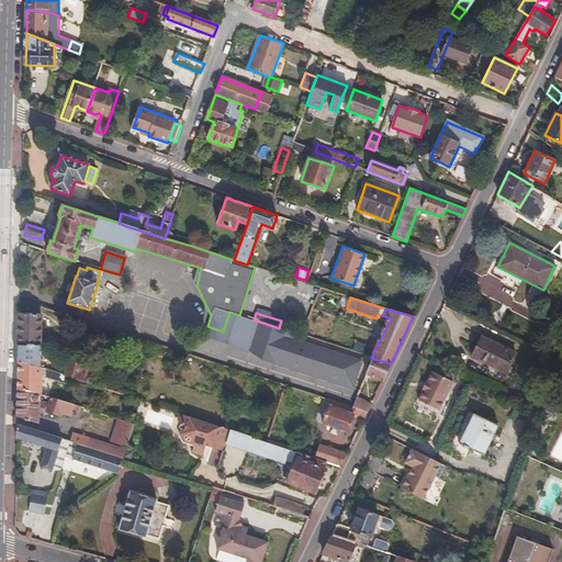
[(40,316),(19,315),(18,346),(40,346),(40,316)]
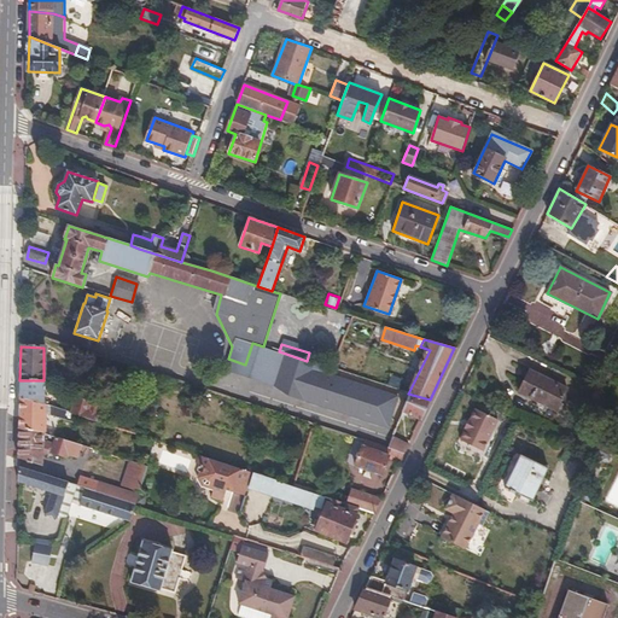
[(296,386),(303,363),(273,354),(266,377),(296,386)]
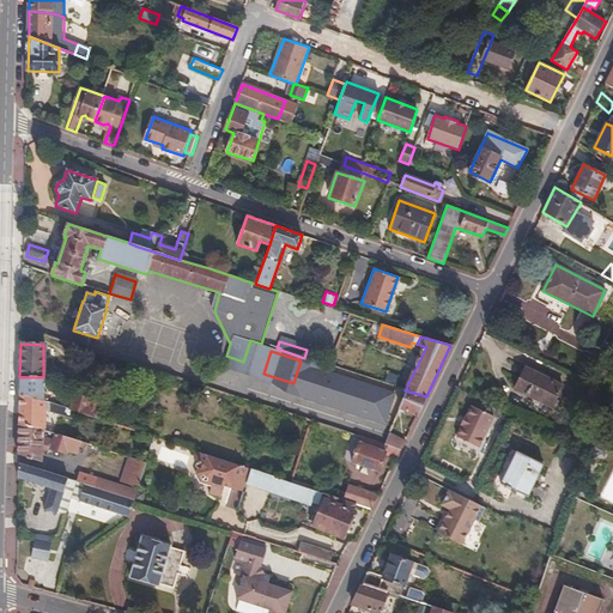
[(370,382),(304,362),(297,384),(363,405),(370,382)]
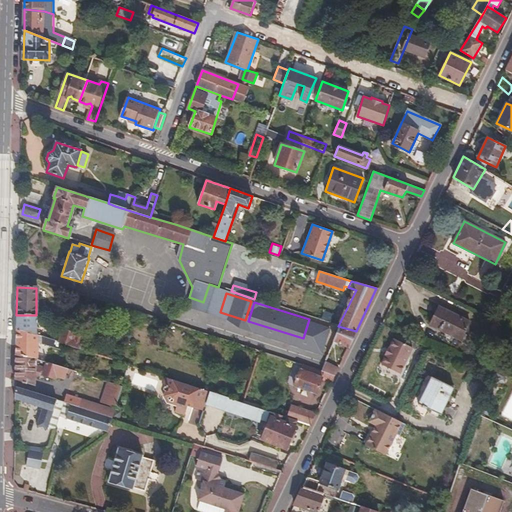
[(460,341),(470,322),(439,306),(429,325),(460,341)]
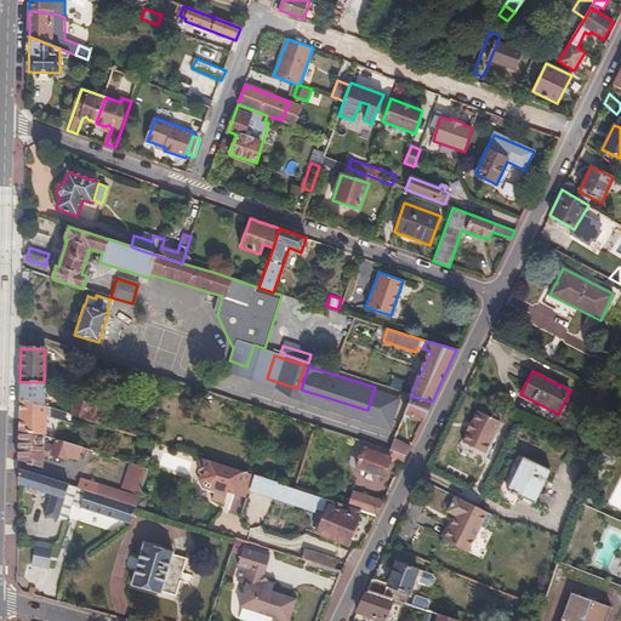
[(44,382),(20,382),(20,399),(44,406),(44,394),(44,382)]
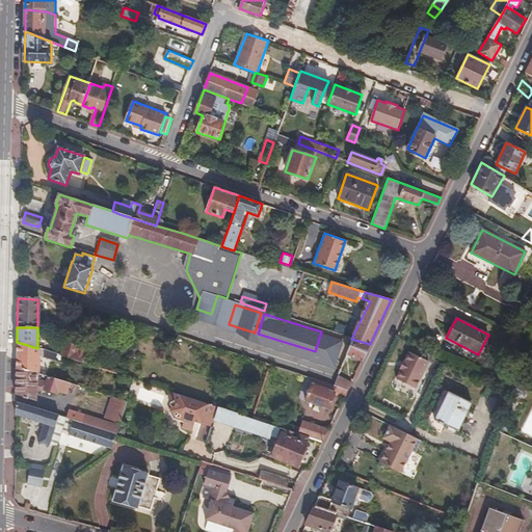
[(340,358),(346,339),(322,331),(316,351),(340,358)]
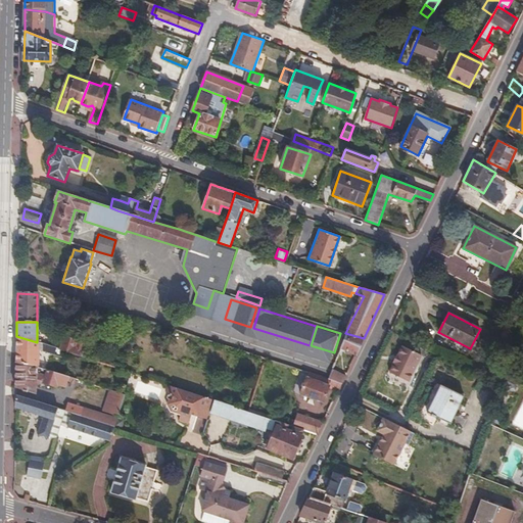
[(506,328),(504,331),(500,339),(505,342),(511,331),(506,328)]
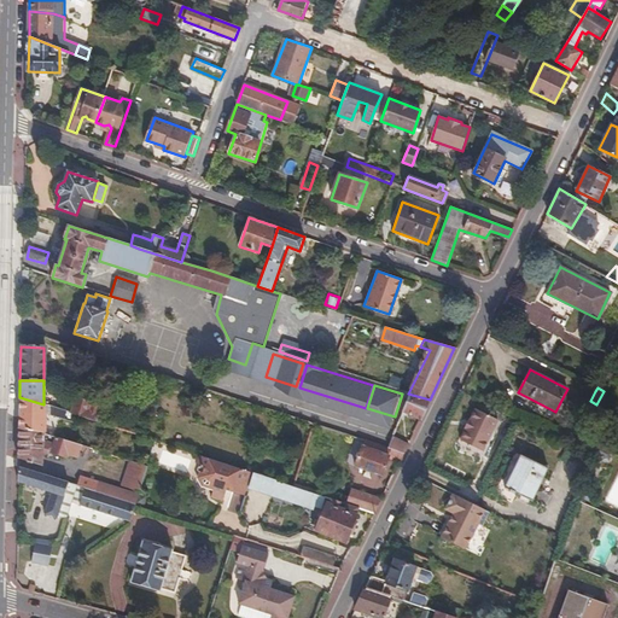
[(401,412),(420,420),(430,400),(408,394),(401,412)]
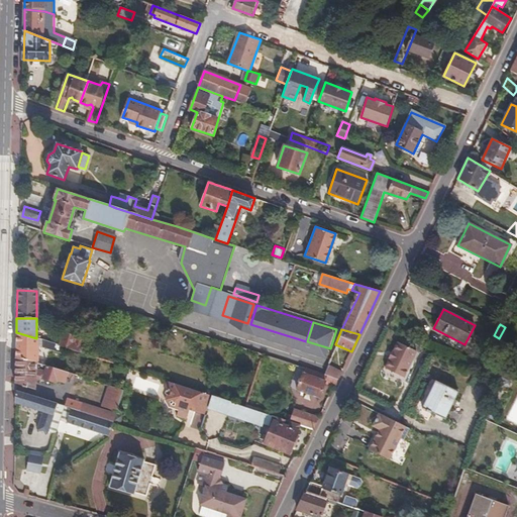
[(36,338),(16,332),(15,357),(35,364),(36,346),(61,352),(62,347),(60,345),(36,338)]
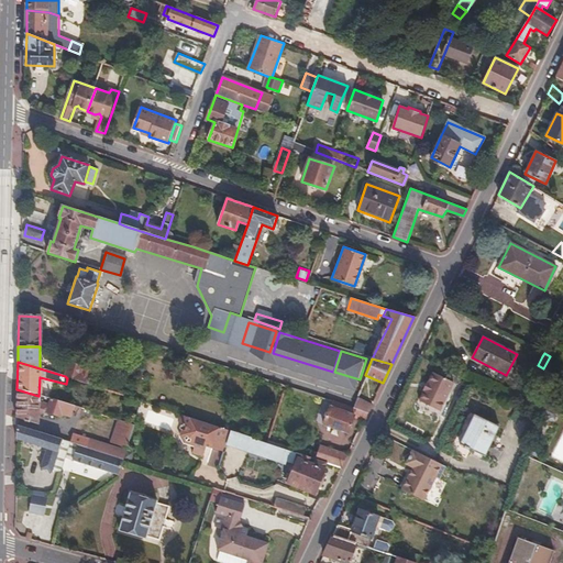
[(68,363),(65,376),(67,378),(88,384),(89,381),(86,379),(88,368),(68,363)]
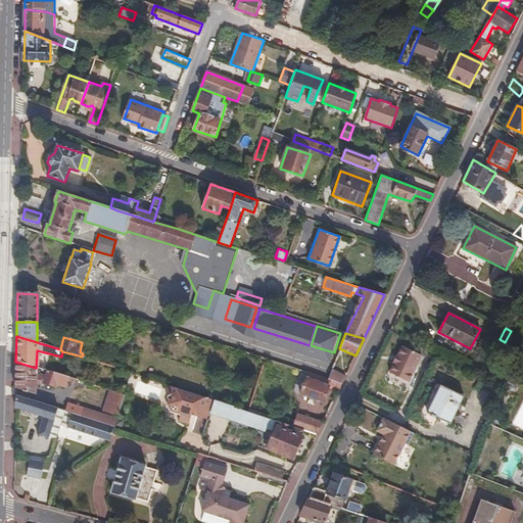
[(388,370),(410,381),(425,353),(403,342),(388,370)]
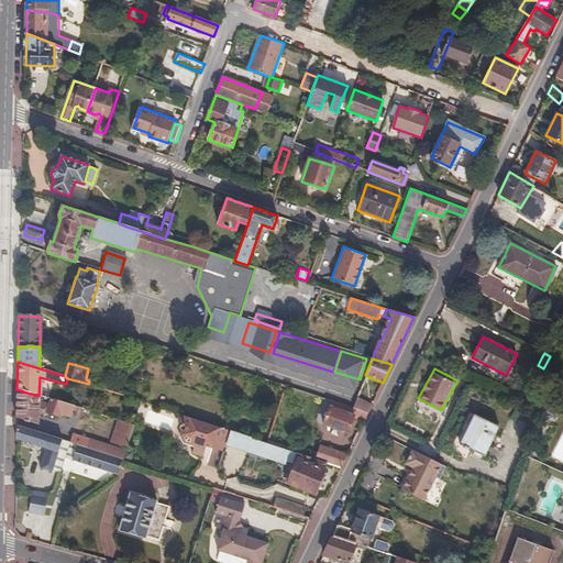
[(39,396),(17,389),(17,418),(37,426),(37,411),(62,418),(63,417),(69,419),(72,412),(75,414),(74,417),(78,418),(81,408),(48,397),(46,403),(37,401),(39,396)]
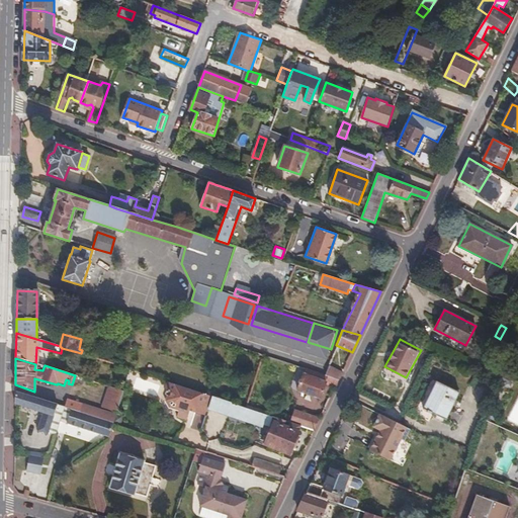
[(325,375),(338,380),(342,370),(328,365),(325,375)]
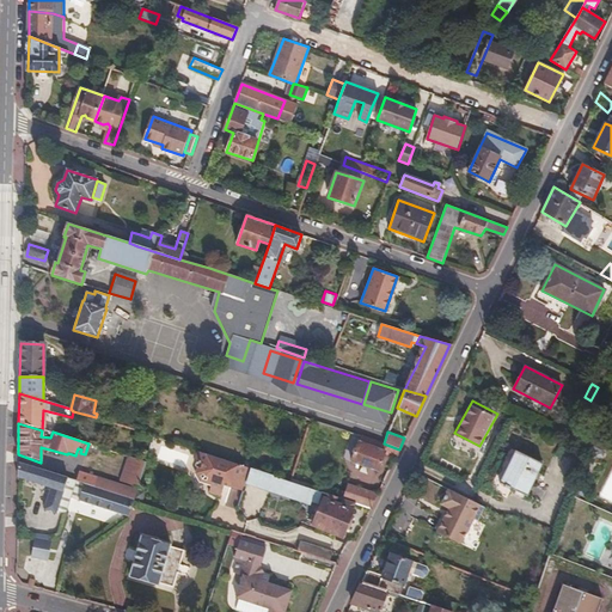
[(385,453),(395,457),(399,450),(384,444),(360,436),(350,461),(378,471),(385,453)]
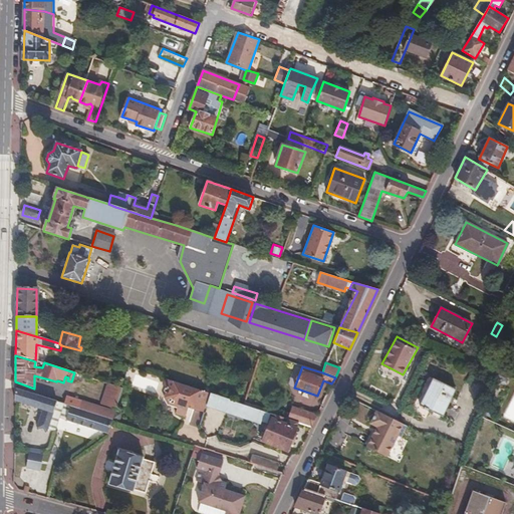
[(468,378),(465,384),(475,390),(478,383),(468,378)]
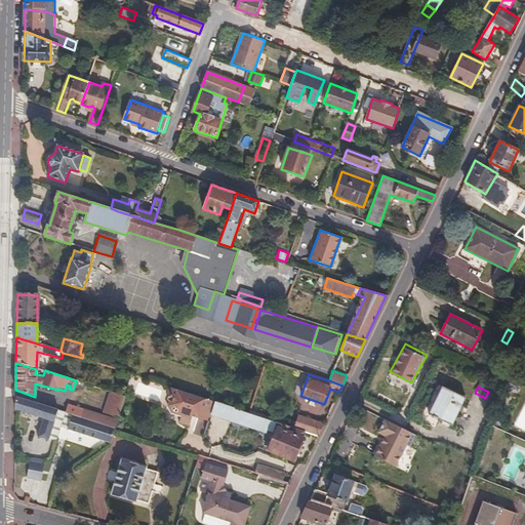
[(193,416),(199,418),(208,421),(211,414),(215,403),(169,388),(165,401),(170,403),(173,410),(179,412),(182,415),(179,421),(190,426),(193,416)]
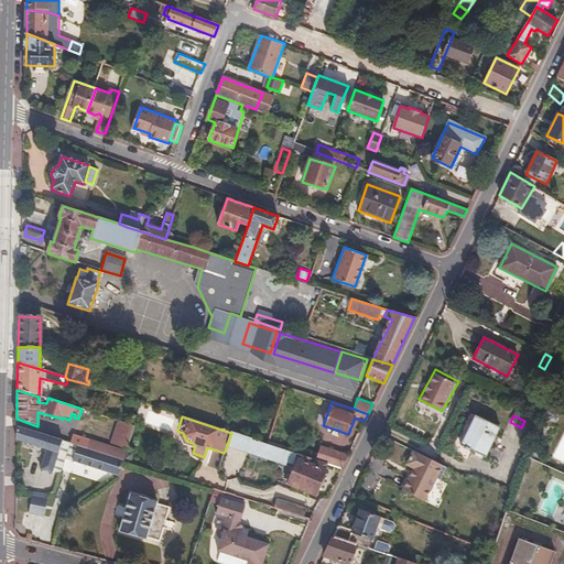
[(486,457),(499,427),(475,416),(461,446),(486,457)]
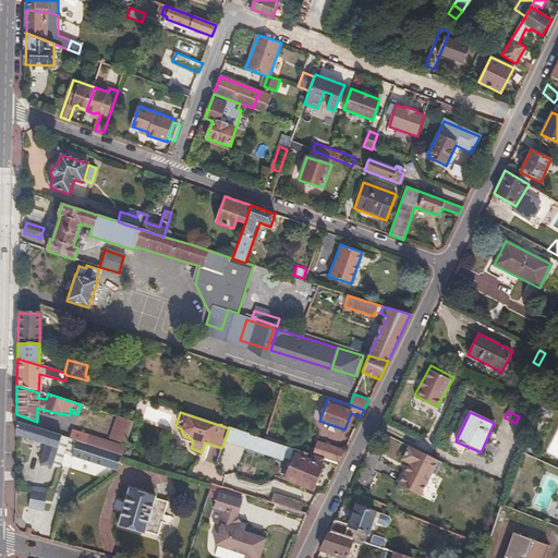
[(133,421),(117,415),(108,439),(125,445),(133,421)]
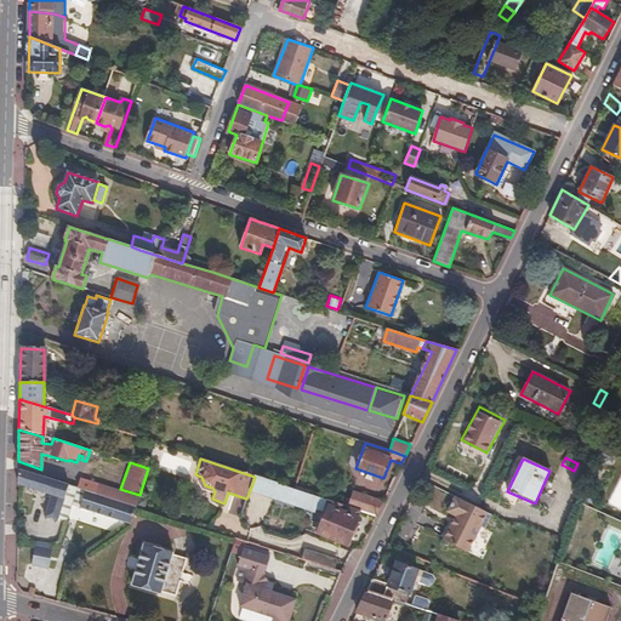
[(57,520),(67,485),(17,469),(17,485),(51,495),(44,517),(57,520)]
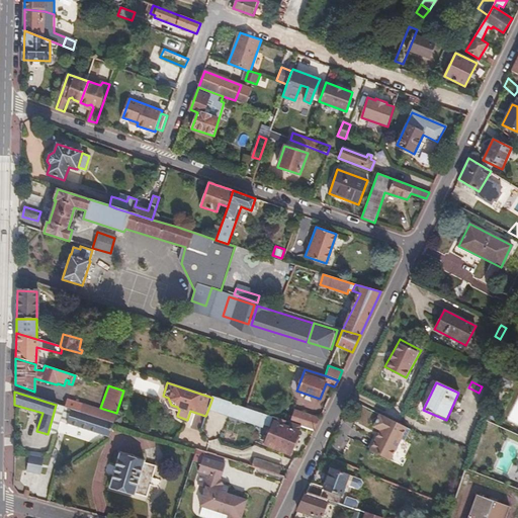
[(272,416),(246,408),(212,398),(208,409),(261,427),(262,425),(268,426),(272,416)]
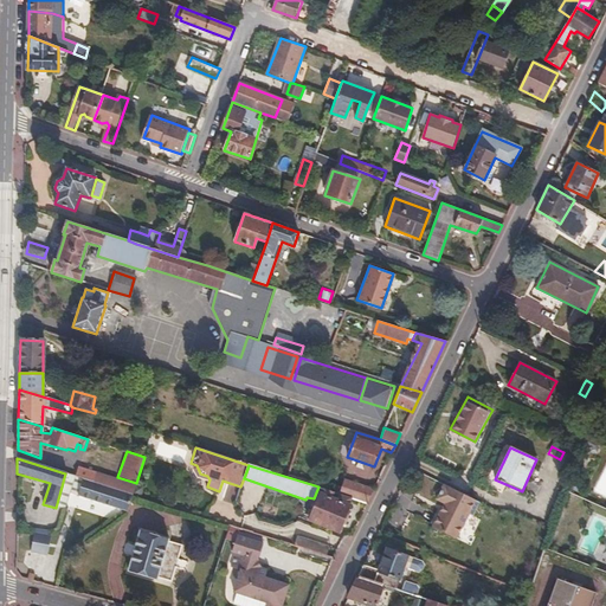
[(78,468),(76,476),(83,478),(133,494),(135,484),(78,468)]
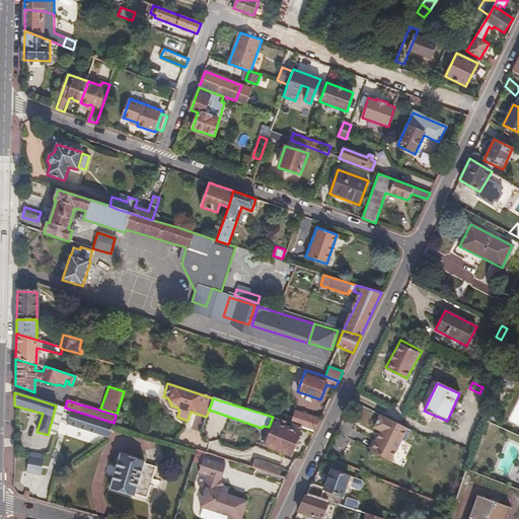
[(108,438),(114,423),(71,410),(66,425),(108,438)]
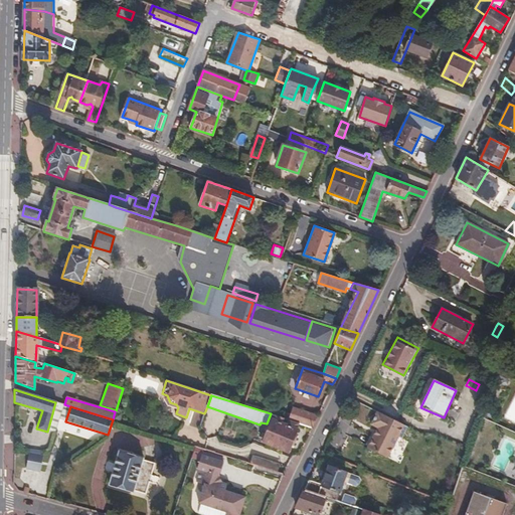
[(299,422),(312,426),(317,415),(292,407),(288,419),(299,422)]
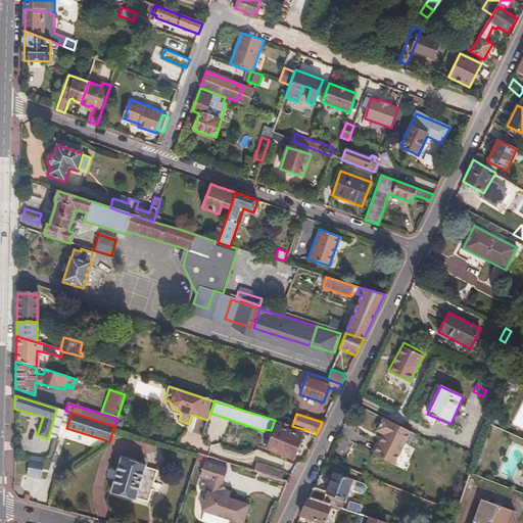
[(380,416),(375,430),(380,431),(372,455),(396,463),(410,426),(380,416)]
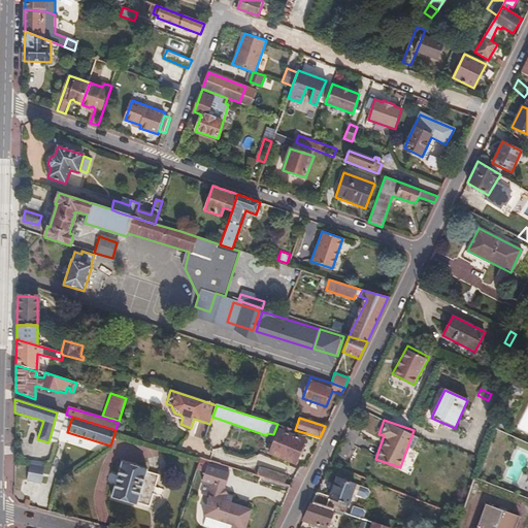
[(295,464),(306,433),(295,430),(282,426),(270,454),(295,464)]
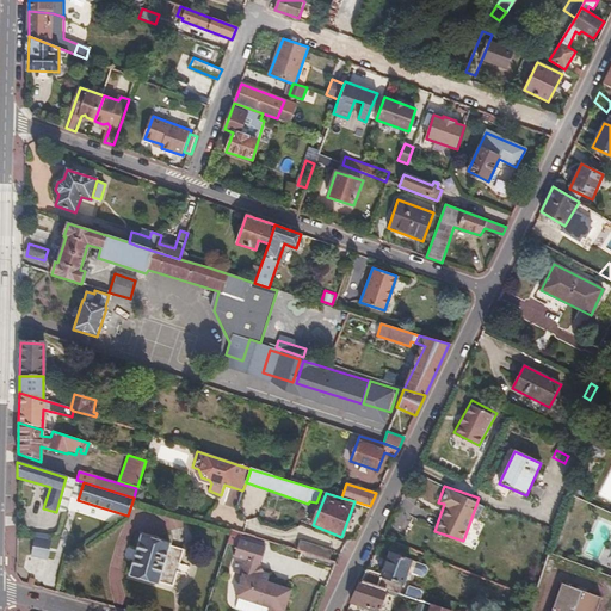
[(34,532),(32,556),(50,557),(51,534),(34,532)]
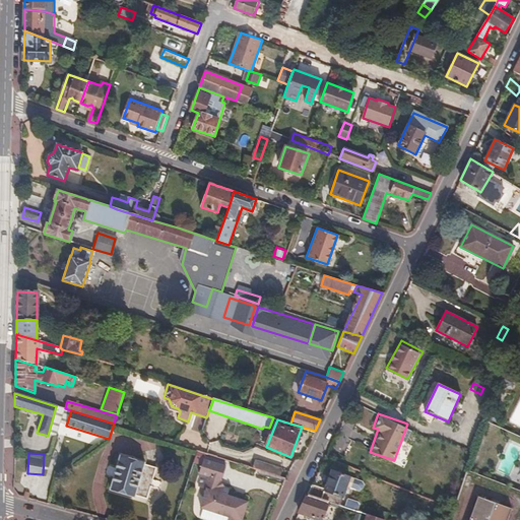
[(133,497),(144,463),(119,456),(110,490),(133,497)]
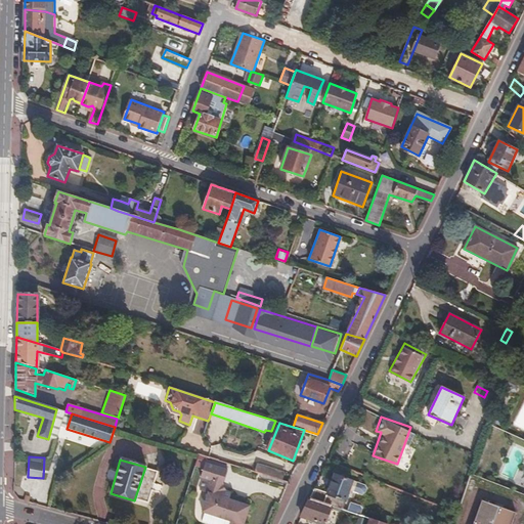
[(225,469),(203,462),(199,476),(202,477),(198,489),(206,492),(201,511),(229,520),(228,523),(238,523),(239,523),(242,523),(248,505),(227,497),(229,491),(222,489),(220,485),(225,469)]
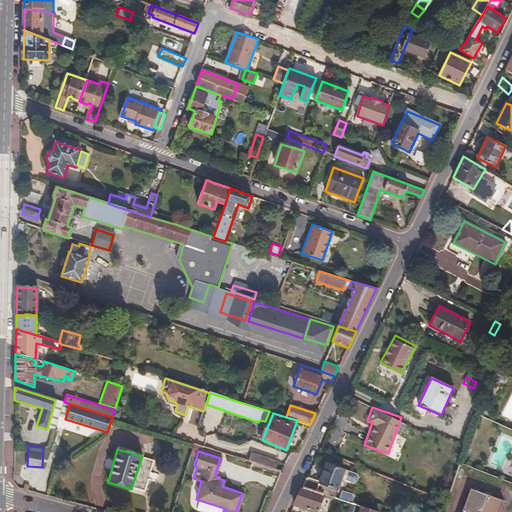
[(255,462),(258,455),(251,453),(248,460),(255,462)]
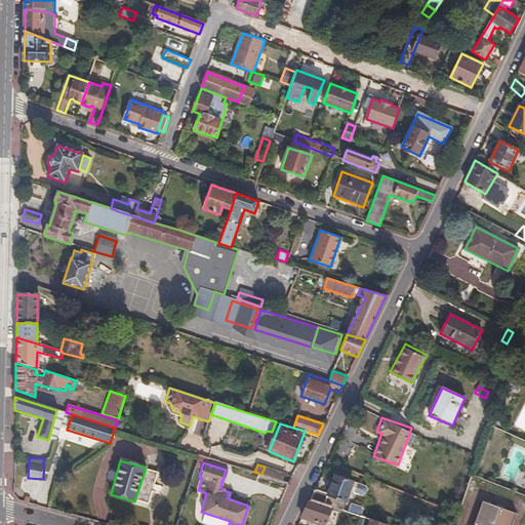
[(261,474),(282,480),(284,474),(265,467),(261,474)]
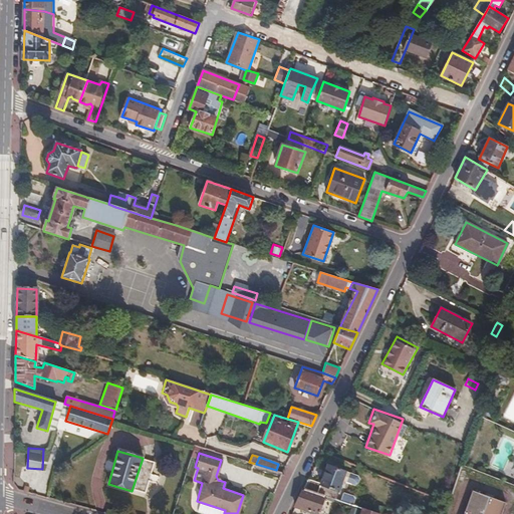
[(282,473),(254,464),(253,469),(280,477),(282,473)]
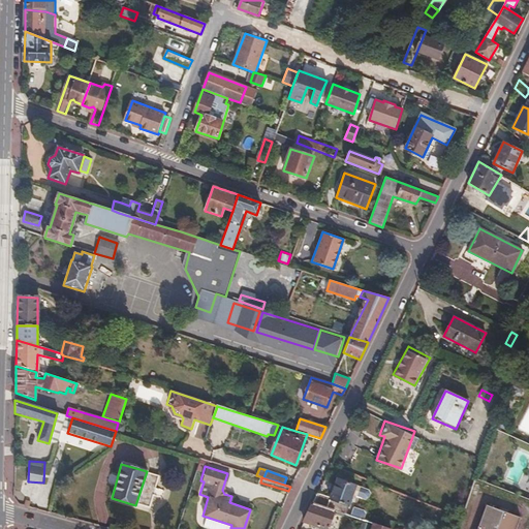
[(312,502),(335,510),(346,514),(355,486),(336,478),(329,498),(317,493),(312,502)]
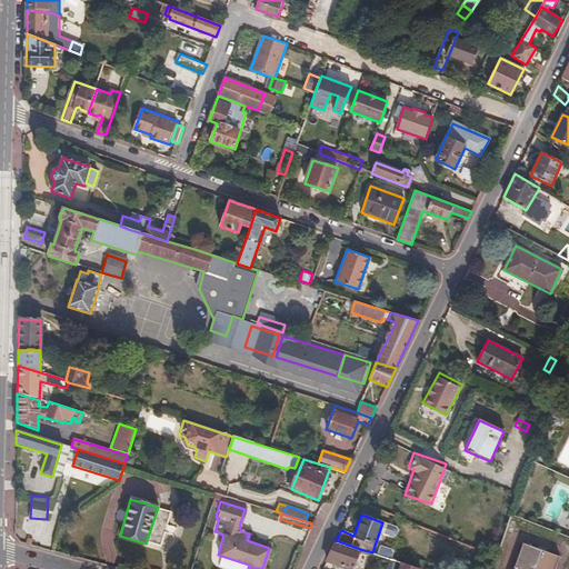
[(336,540),(326,561),(348,568),(352,568),(360,549),(336,540)]
